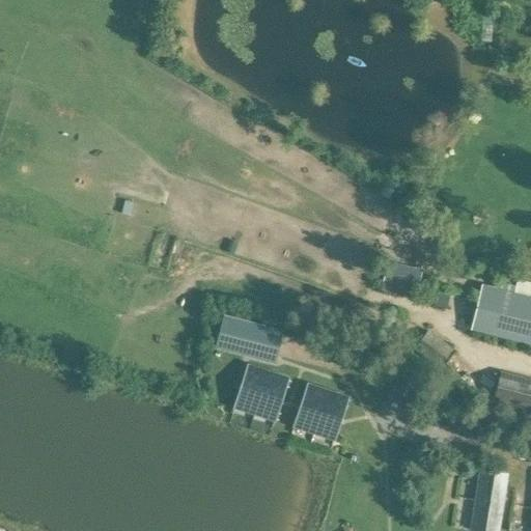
[(477,43),(490,44),(492,20),(479,19),(477,43)]
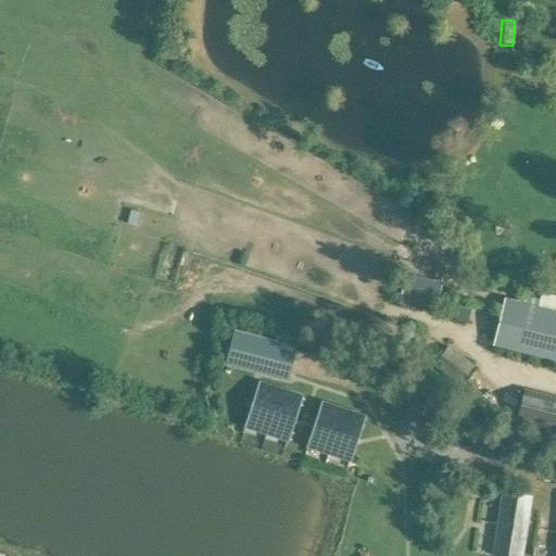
[(406,277),(402,295),(436,304),(440,285),(406,277)]
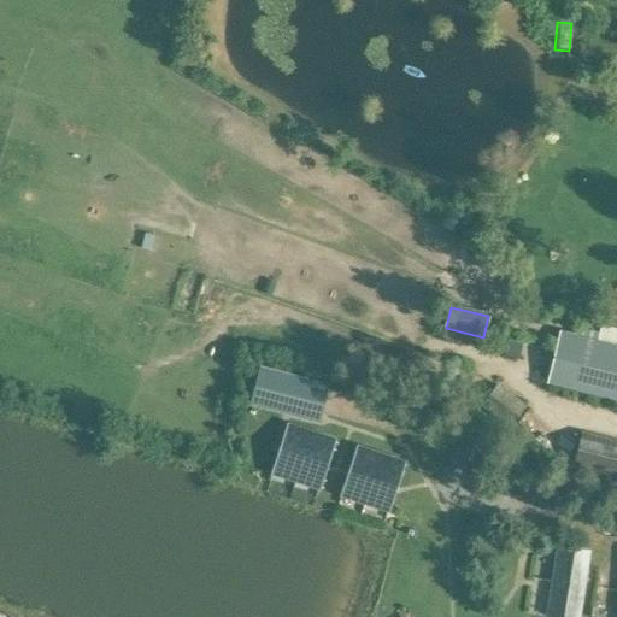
[(616,346),(559,333),(548,382),(616,399),(616,346)]
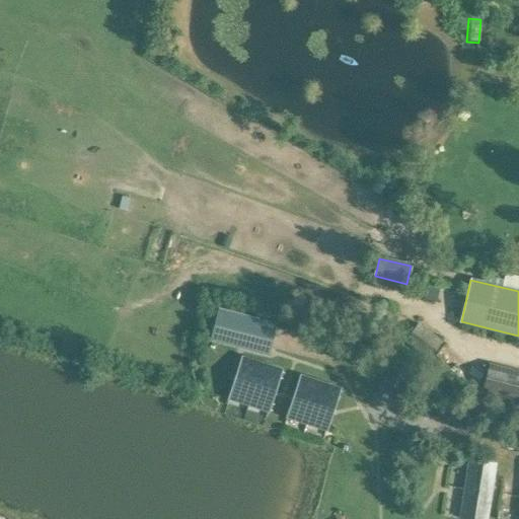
[(219,308),(210,340),(270,356),(277,323),(219,308)]
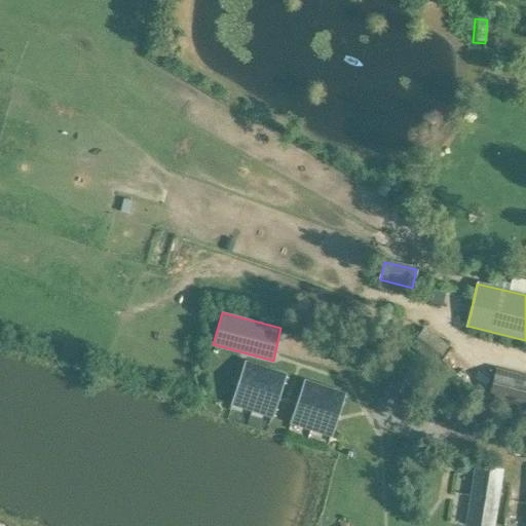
[(410,345),(436,365),(449,347),(423,328),(410,345)]
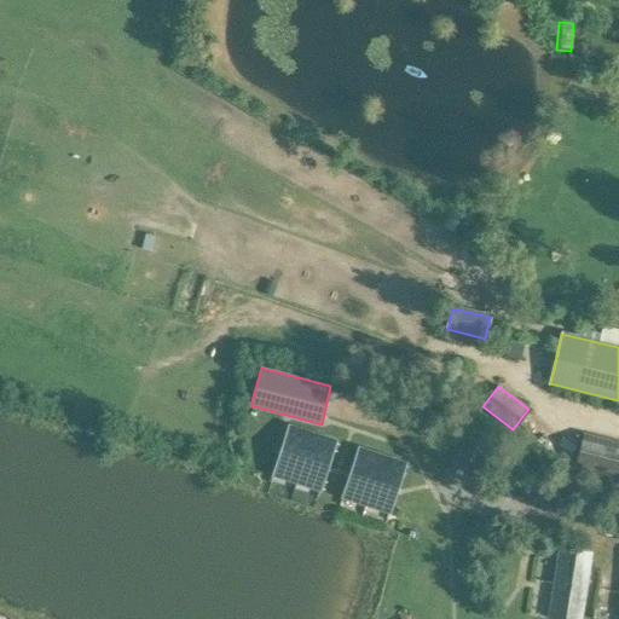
[(320,490),(333,450),(336,451),(339,445),(335,444),(336,440),(289,426),(273,475),(320,490)]
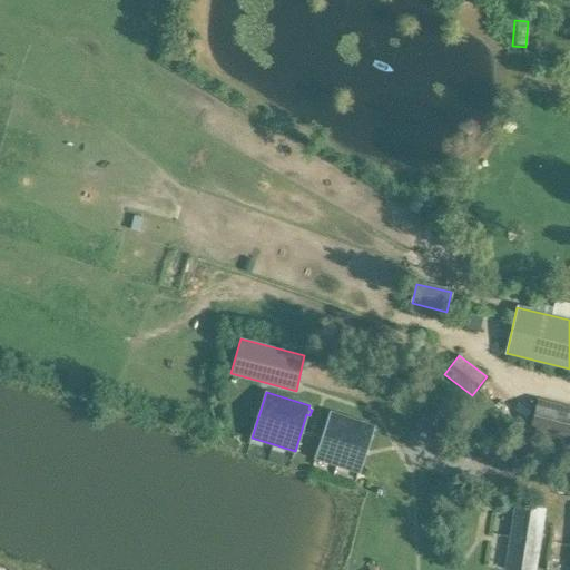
[(569,409),(538,402),(531,430),(569,438),(569,409)]
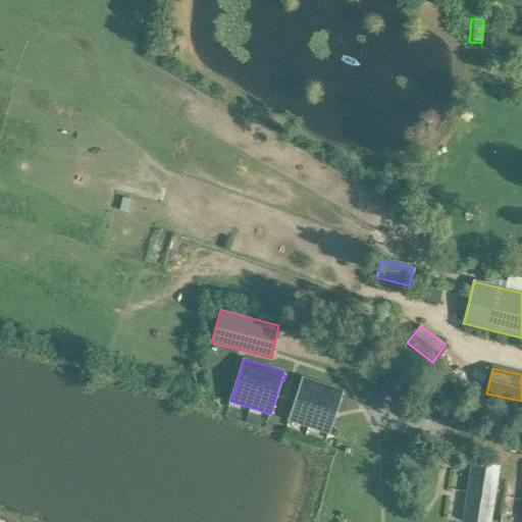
[(329,432),(340,399),(343,400),(345,395),(342,394),(343,390),(303,378),(289,419),(329,432)]
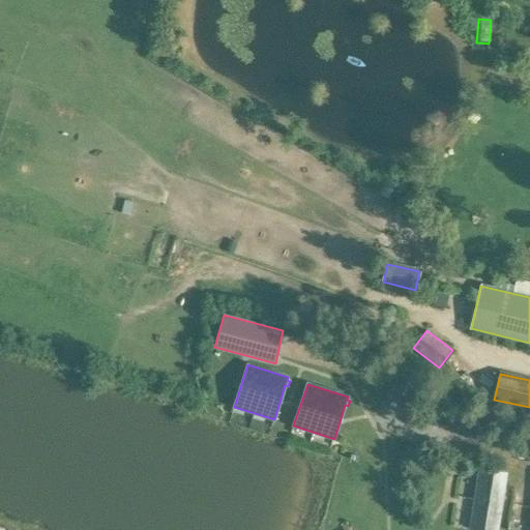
[(477,469),(468,529),(470,529),(498,529),(507,473),(477,469)]
